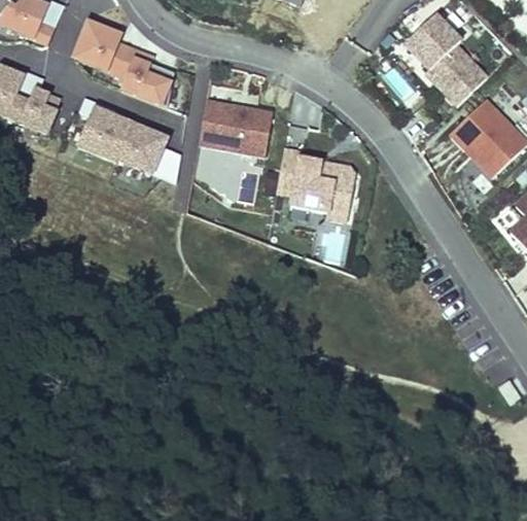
[(0,0),(0,19),(12,5),(15,7),(22,0),(0,0)]
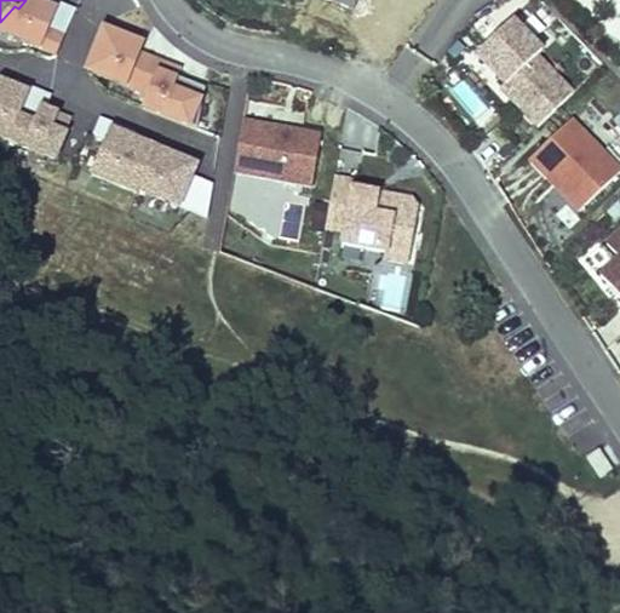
[(15,6),(0,22),(0,32),(46,51),(57,51),(78,4),(70,0),(61,0),(58,4),(50,0),(26,0),(18,9),(15,6)]
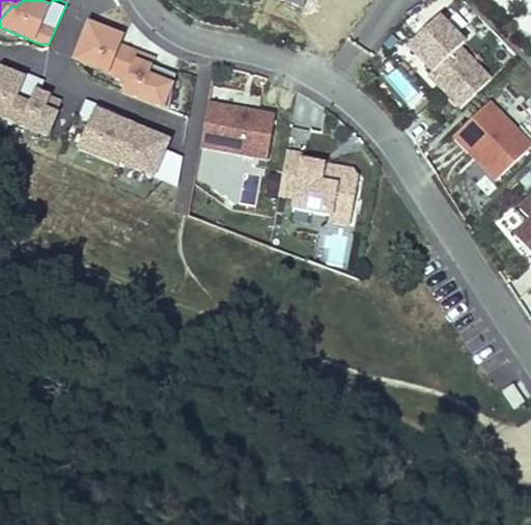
[(456,103),(491,70),(459,37),(465,32),(439,6),(404,39),(441,77),(436,82),(456,103)]
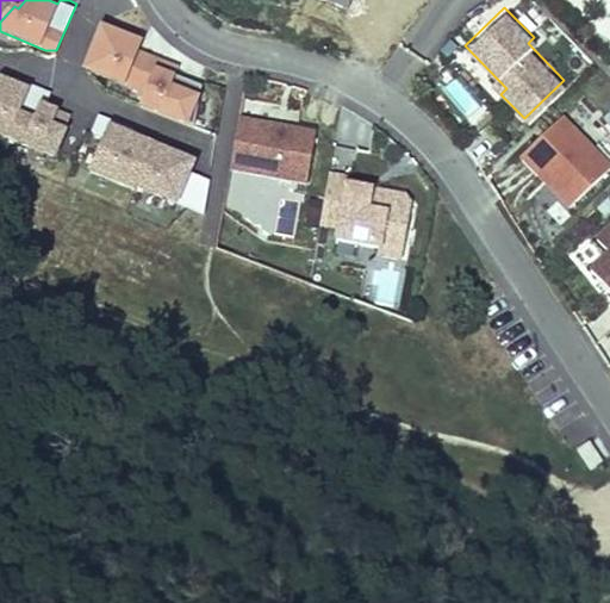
[(144,37),(100,20),(81,68),(144,92),(155,64),(159,54),(141,47),(144,37)]
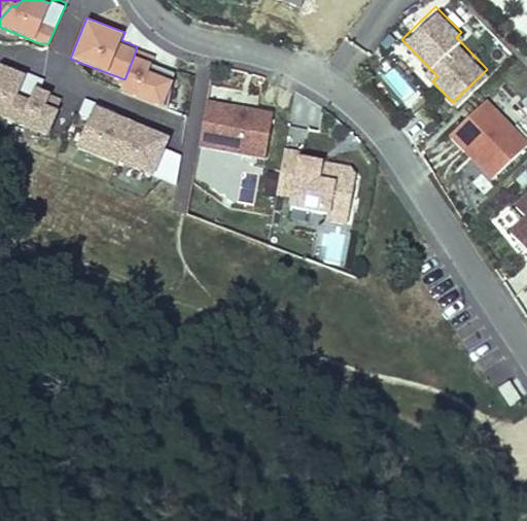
[(173,81),(147,72),(151,62),(134,56),(125,79),(120,91),(164,107),(173,81)]
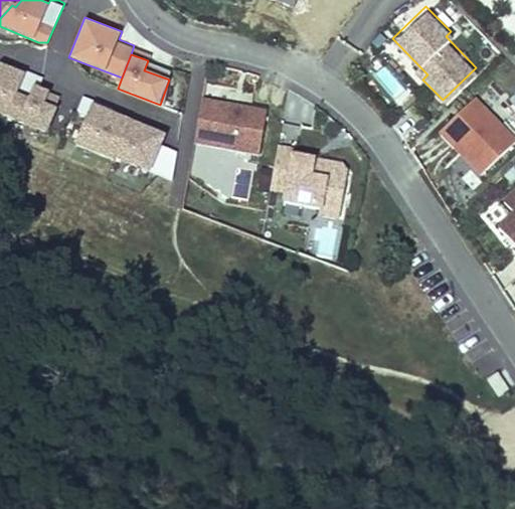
[(371,71),(400,99),(410,87),(382,59),(371,71)]
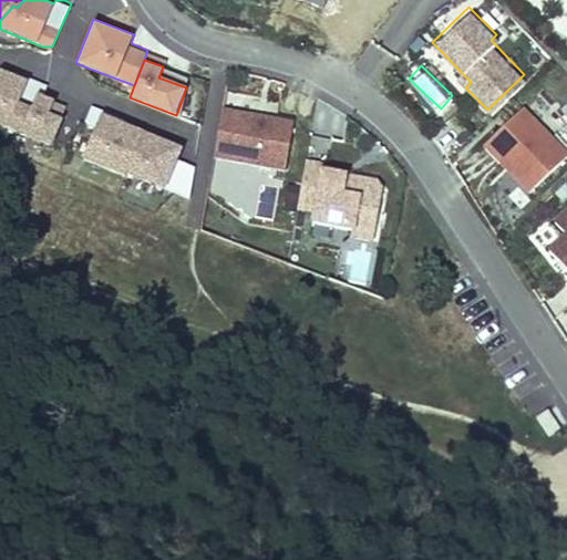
[(0,124),(52,146),(63,118),(50,113),(55,99),(38,91),(31,106),(19,102),(28,80),(0,68),(0,124)]
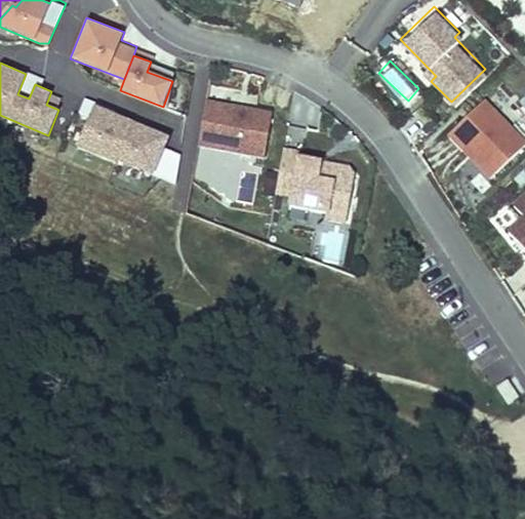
[(524,133),(483,91),(447,127),(488,168),(524,133)]
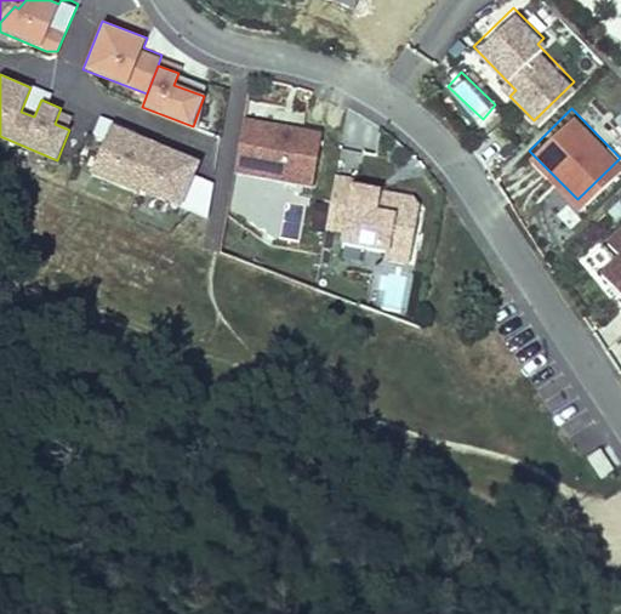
[(320,128),(243,117),(235,172),(312,185),(320,128)]
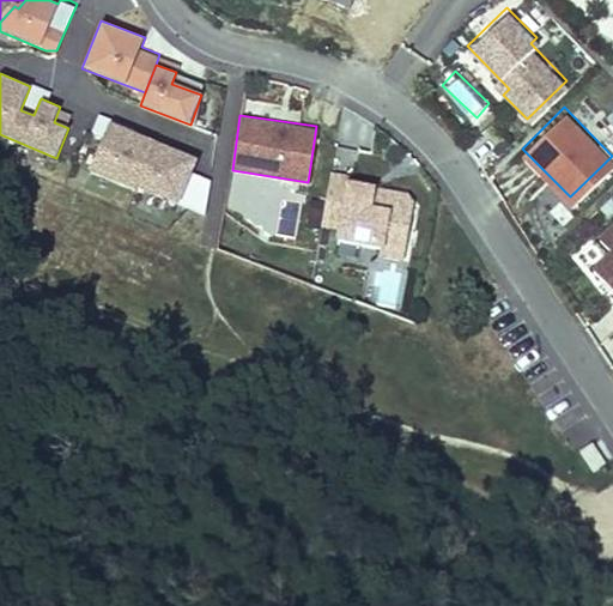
[(177,207),(199,157),(110,121),(90,171),(177,207)]
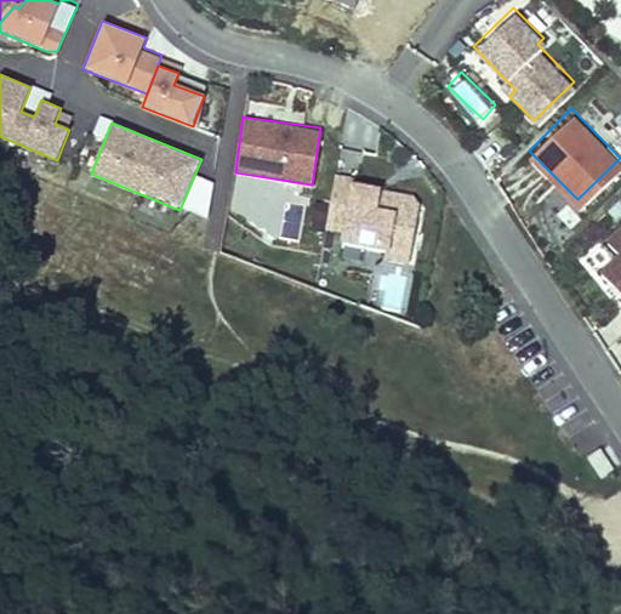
[(355,174),(335,170),(325,227),(340,229),(336,250),(410,261),(419,202),(412,191),(354,183),(355,174)]
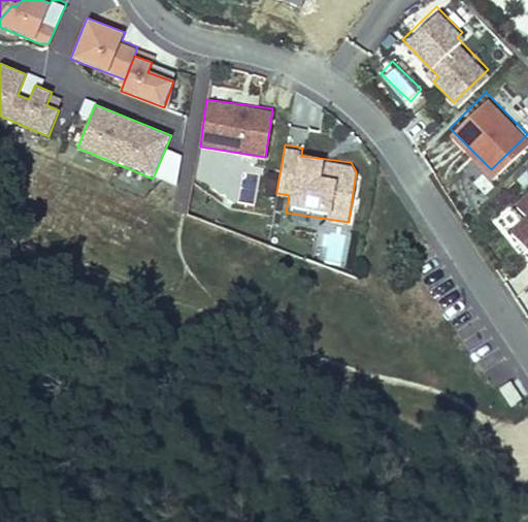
[(199,154),(196,174),(211,176),(215,156),(199,154)]
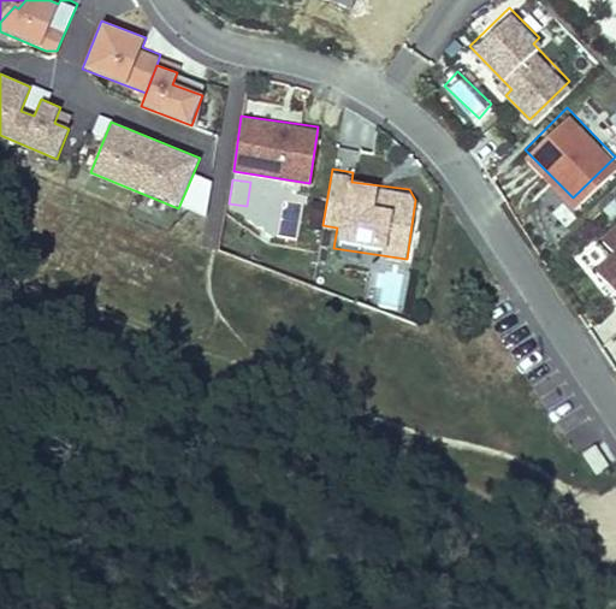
[(297,230),(303,201),(286,197),(279,226),(297,230)]
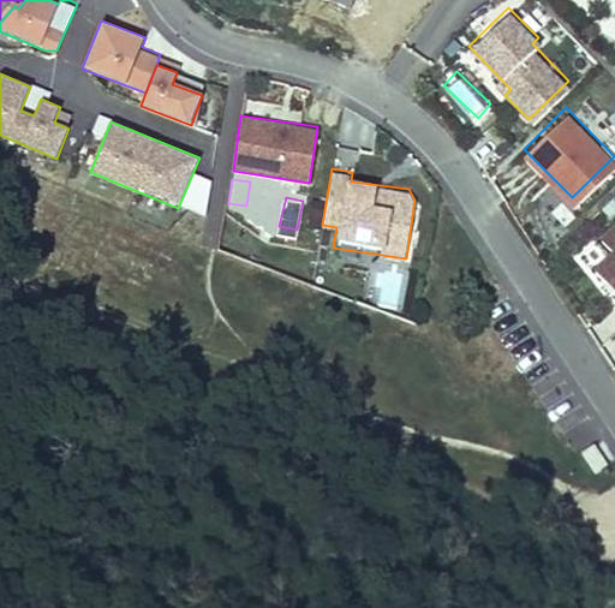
[(614,219),(596,237),(611,254),(595,268),(614,291),(614,219)]
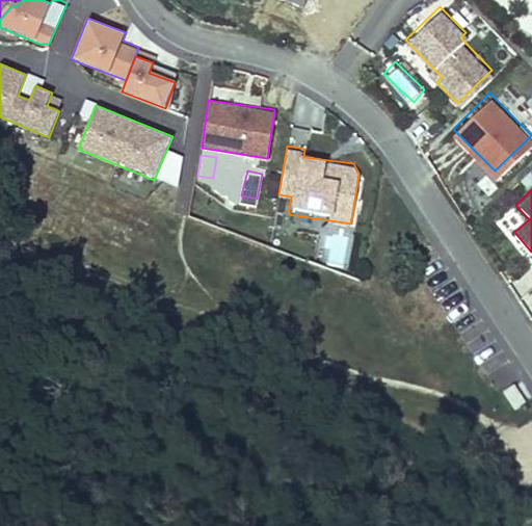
All buildings are outlined.
